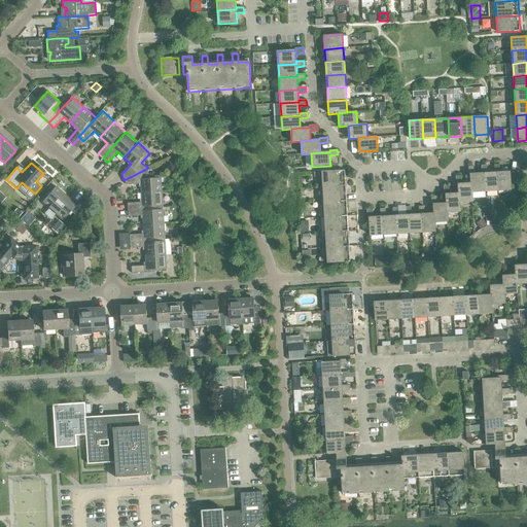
[(481,166),(482,173),(484,173),(485,191),(498,190),(496,172),(494,173),(487,173),(486,165),(481,166)]
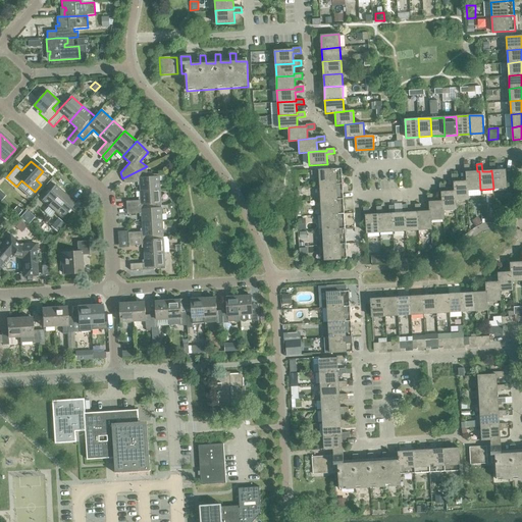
[(489,163),(489,171),(491,170),(493,189),(506,188),(505,170),(496,170),(494,163),(489,163)]
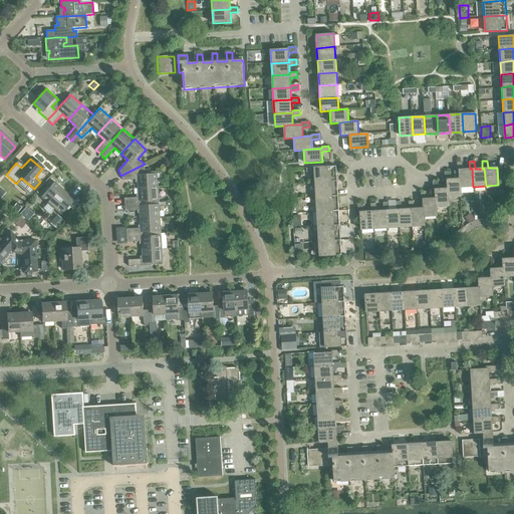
[(459,170),(459,179),(460,179),(460,188),(461,188),(473,187),(472,169),(470,169),(462,170),(462,162),(457,162),(457,170),(459,170)]
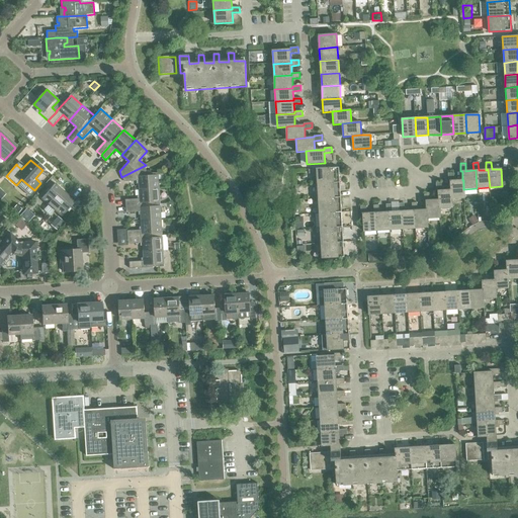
[(139,181),(139,190),(159,188),(158,173),(146,173),(146,165),(121,177),(124,181),(139,181)]
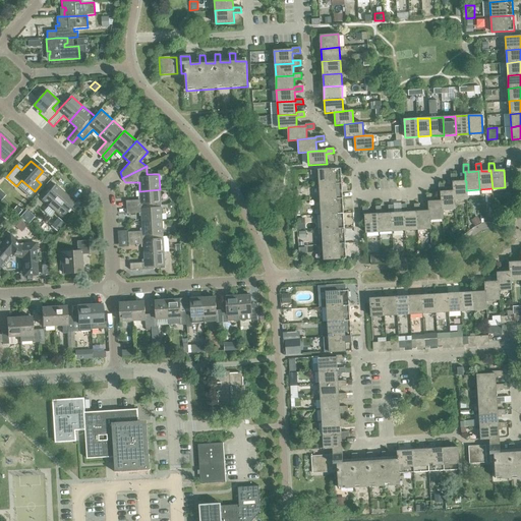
[(319,170),(320,185),(341,183),(341,168),(319,170)]
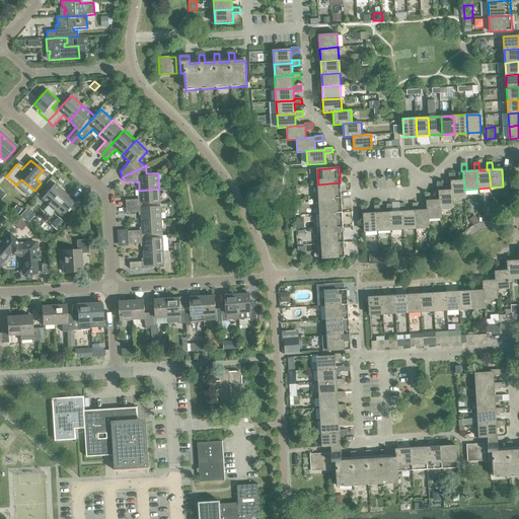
[(451,181),(451,191),(452,191),(452,199),(453,199),(465,199),(465,190),(464,190),(464,180),(463,180),(454,180),(454,173),(449,173),(449,181),(451,181)]
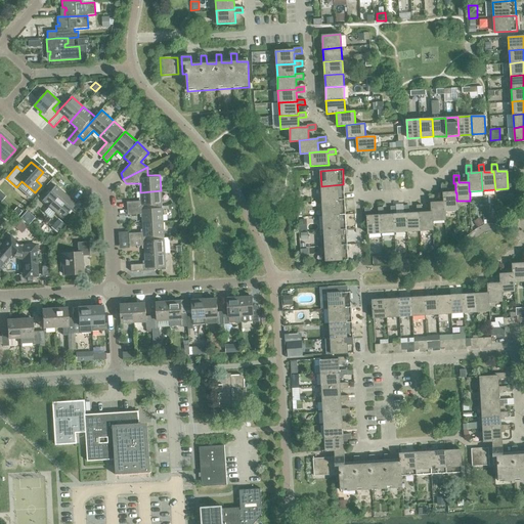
[(321,186),(321,201),(344,200),(343,184),(321,186)]
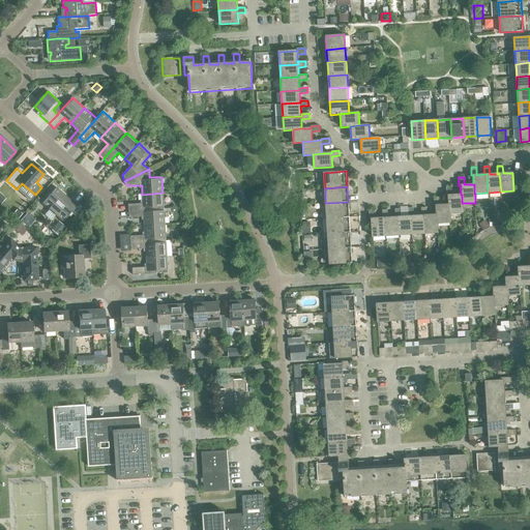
[(41,204),(62,223),(77,206),(56,187),(41,204)]
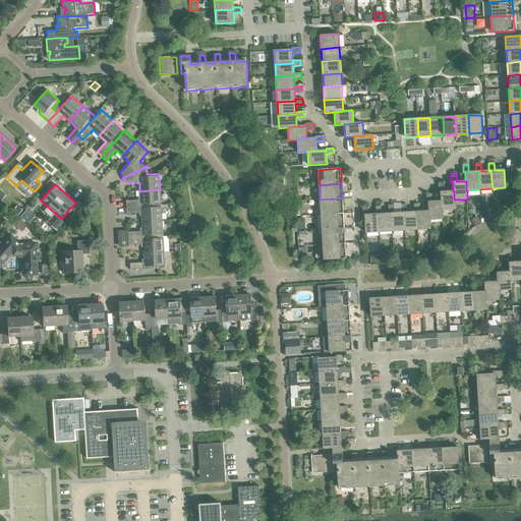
[(441,192),(441,201),(442,201),(442,210),(443,210),(455,209),(455,199),(454,199),(454,191),(453,191),(444,191),(444,184),(439,184),(439,192),(441,192)]
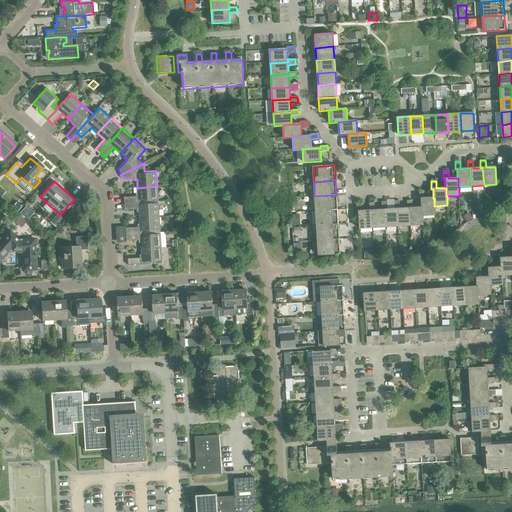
[(124,197),(124,204),(158,202),(157,186),(137,188),(138,196),(124,197)]
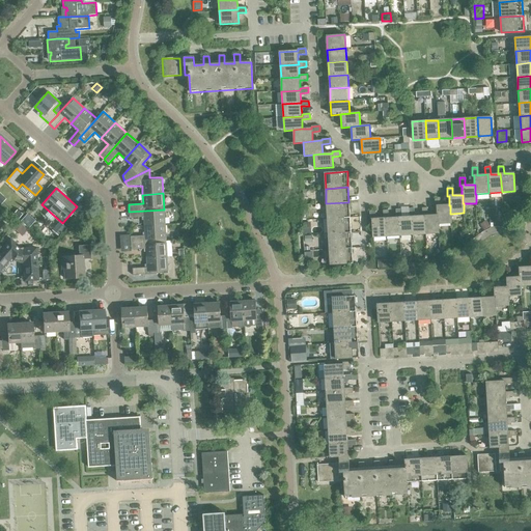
[(437,205),(437,215),(438,215),(438,224),(439,224),(451,223),(451,214),(450,214),(450,205),(449,205),(440,205),(440,197),(435,198),(435,205),(437,205)]
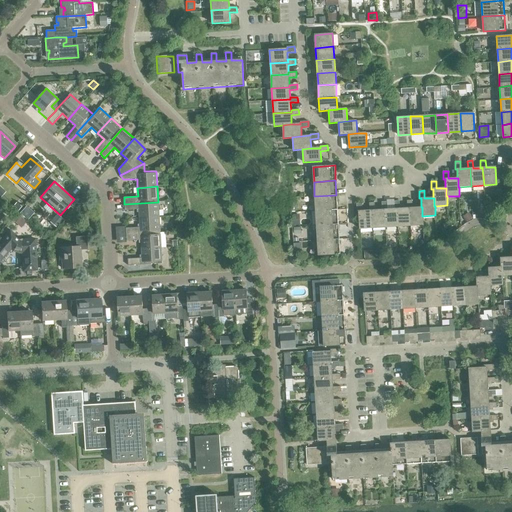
[(314,196),(315,211),(337,210),(336,195),(314,196)]
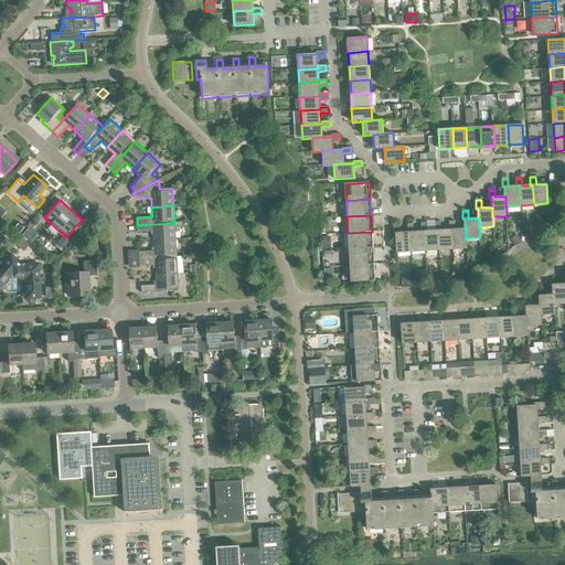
[(448,221),(449,230),(451,230),(452,249),(467,248),(467,238),(466,238),(466,228),(465,228),(455,230),(455,221),(448,221)]
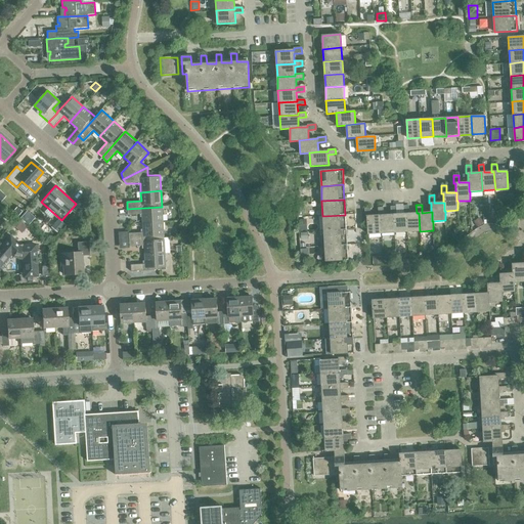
[(403,206),(403,214),(405,214),(407,231),(420,231),(419,213),(417,213),(409,213),(408,206),(403,206)]
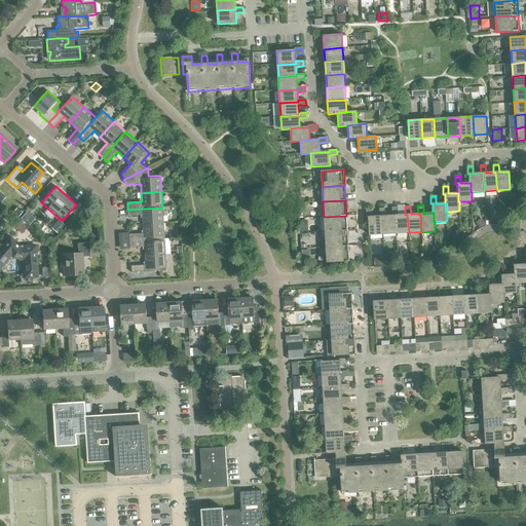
[(16,208),(12,213),(17,218),(22,213),(16,208)]
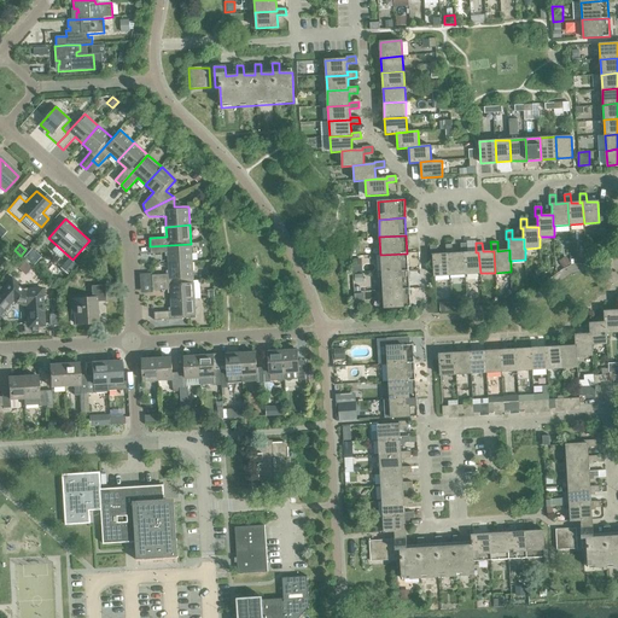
[(168,252),(168,263),(192,262),(191,244),(150,246),(151,254),(168,252)]
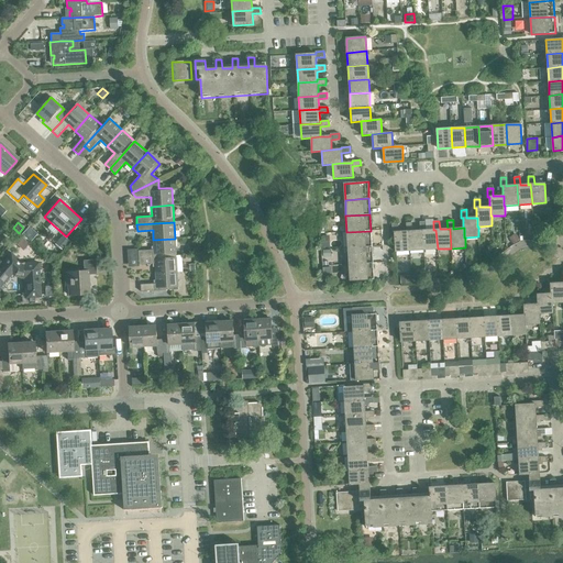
[(406,223),(406,231),(408,231),(409,251),(423,250),(422,230),(420,231),(411,231),(411,222),(406,223)]
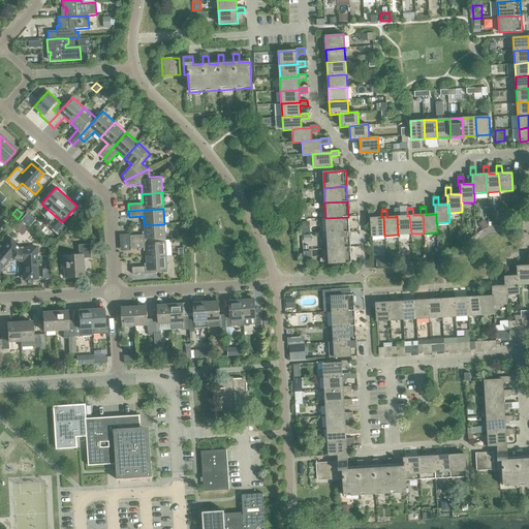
[(394,209),(395,217),(397,216),(398,235),(411,234),(409,216),(407,216),(400,216),(400,209),(394,209)]
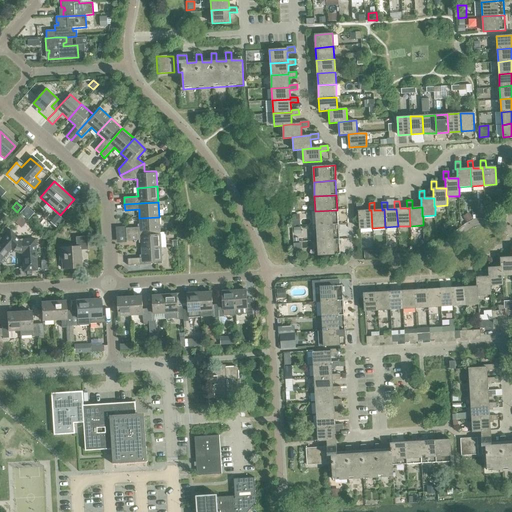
[(371,210),(369,210),(362,211),(361,203),(356,203),(357,211),(358,211),(359,229),(372,228),(371,210)]
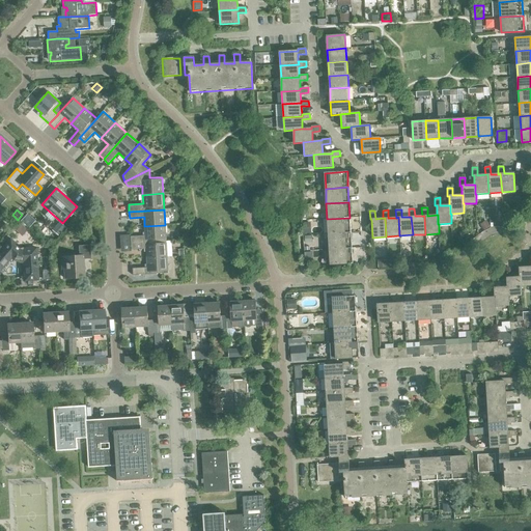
[(327,219),(328,234),(351,232),(350,218),(327,219)]
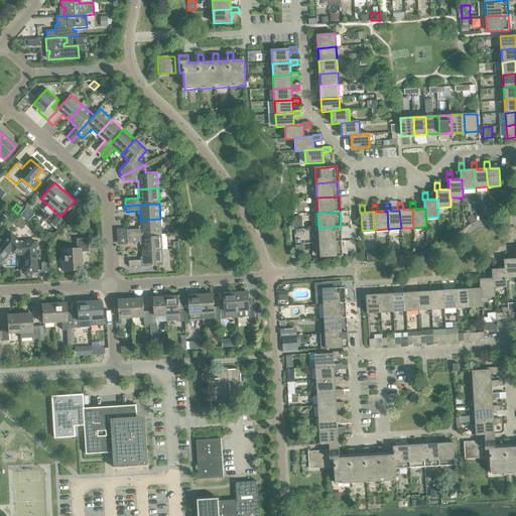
[(57,216),(49,224),(56,230),(63,222),(57,216)]
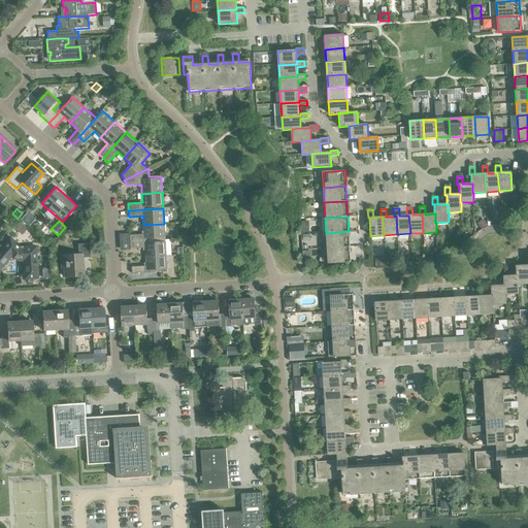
[(308,221),(300,222),(301,233),(309,233),(308,221)]
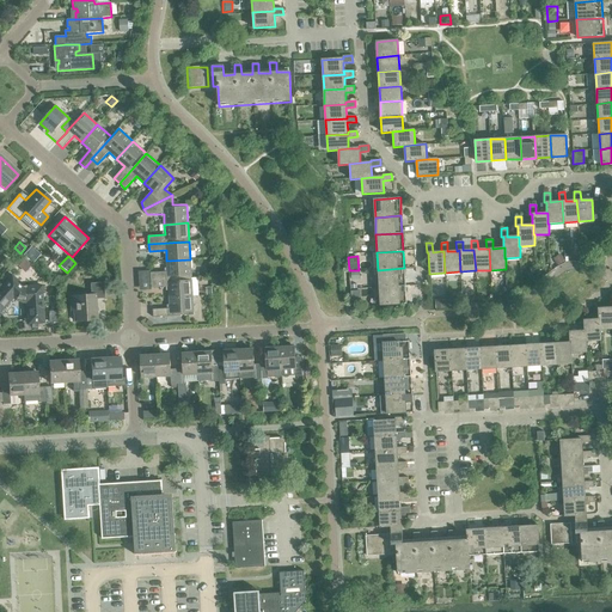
[(24,259),(17,267),(20,270),(28,262),(24,259)]
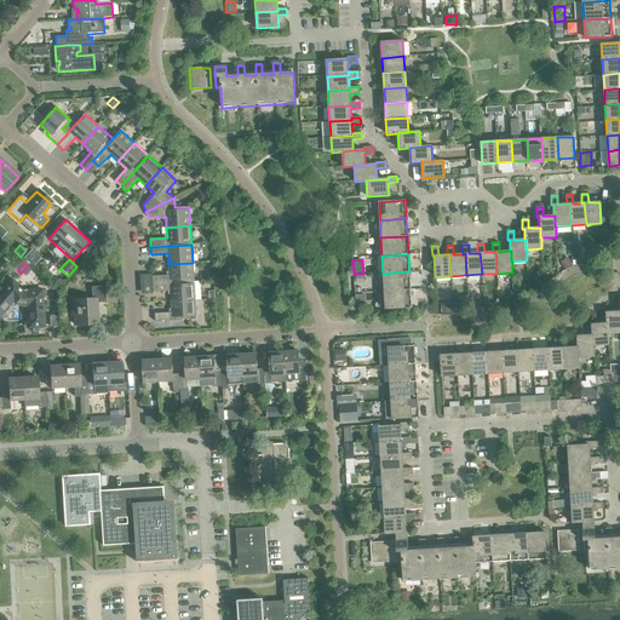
[(153,276),(153,283),(194,281),(193,263),(168,264),(170,275),(153,276)]
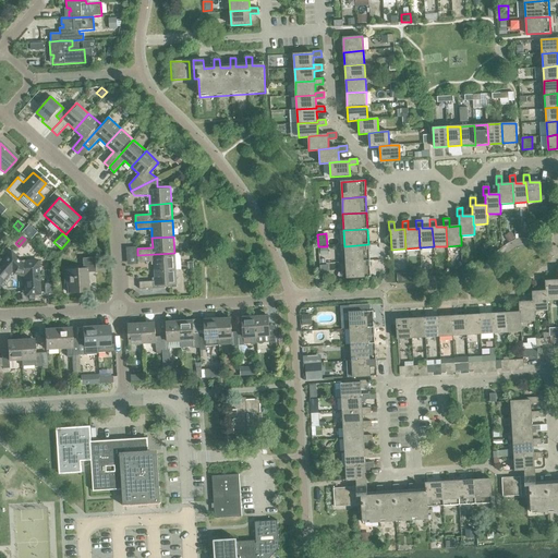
[(344,246),(346,262),(370,261),(368,244),(344,246)]
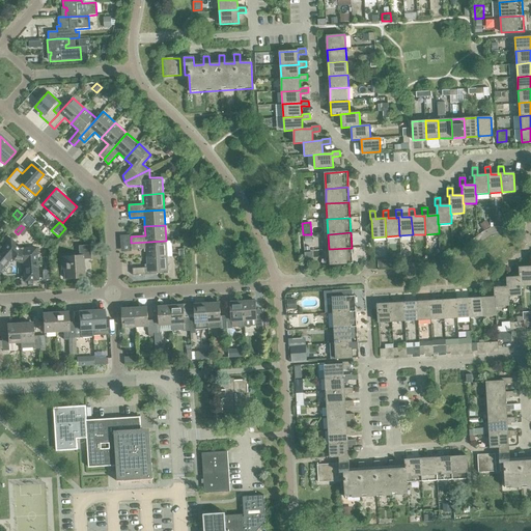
[(462,235),(454,238),(456,246),(464,244),(462,235)]
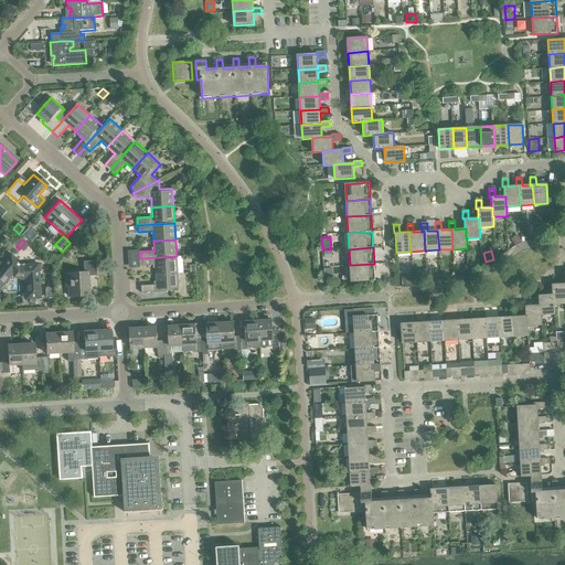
[(24,279),(25,299),(40,298),(38,264),(23,264),(21,263),(20,263),(10,254),(0,265),(0,287),(11,275),(13,277),(21,279),(24,279)]
